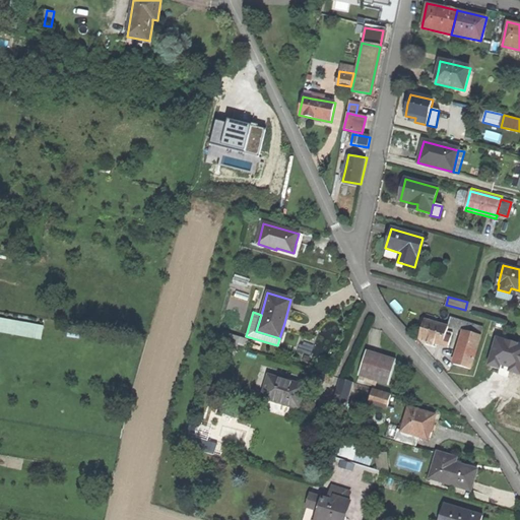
[(425,319),(437,322),(439,317),(427,314),(425,319)]
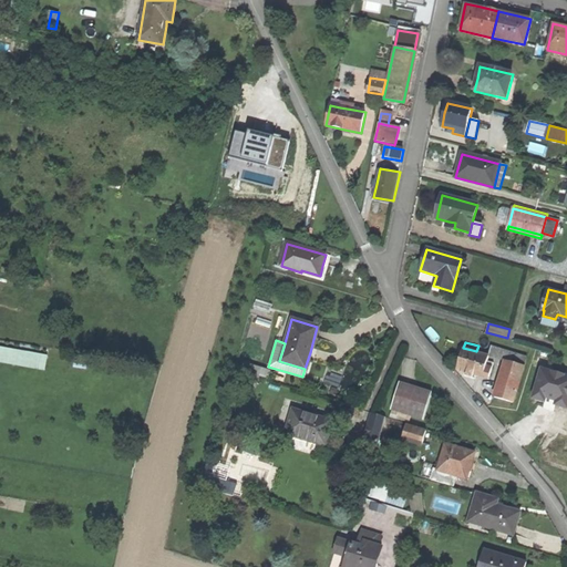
[(506,360),(522,364),(525,356),(491,346),(487,354),(490,356),(506,360)]
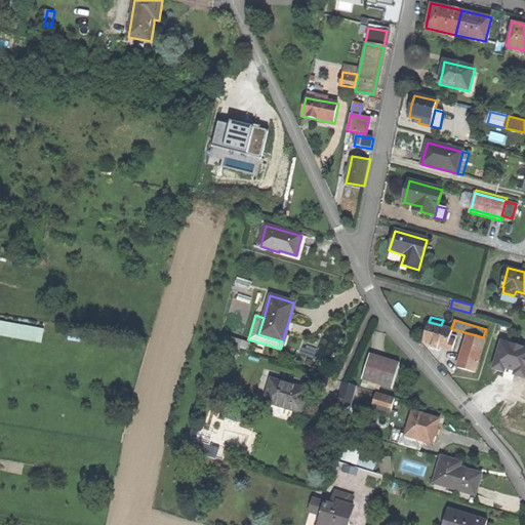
[(0,328),(0,334),(43,342),(45,330),(1,322),(0,328)]
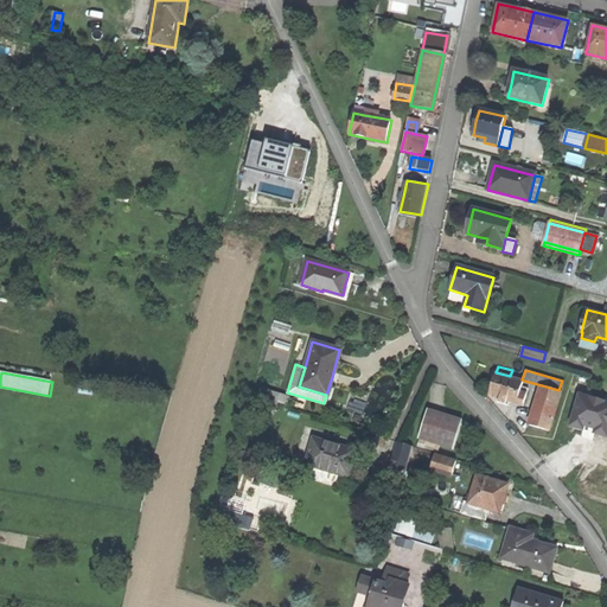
[(510,376),(496,372),(490,394),(499,397),(498,401),(502,402),(508,404),(509,400),(524,404),(529,388),(522,385),(524,381),(522,379),(510,376)]
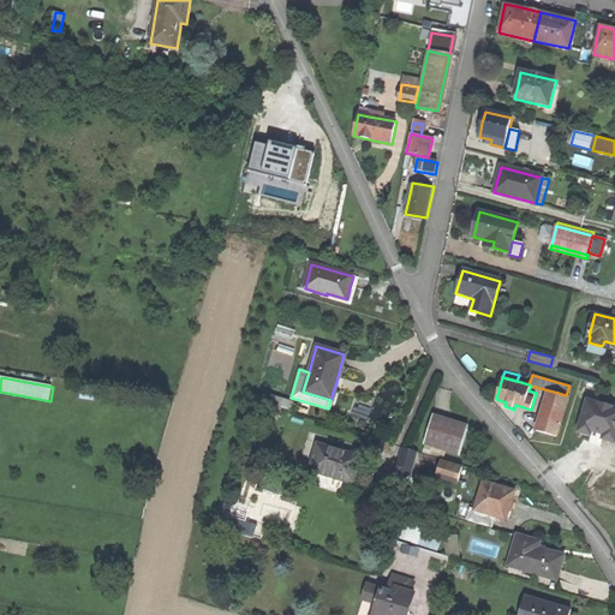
[(555,434),(566,395),(549,390),(537,429),(555,434)]
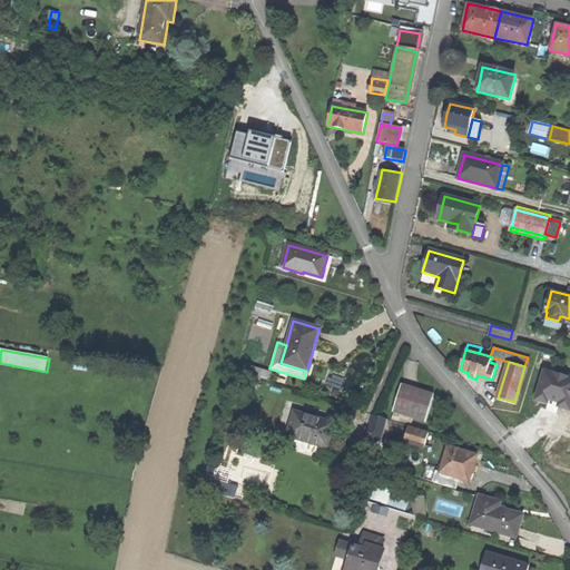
[(247,367),(244,375),(261,380),(263,372),(247,367)]
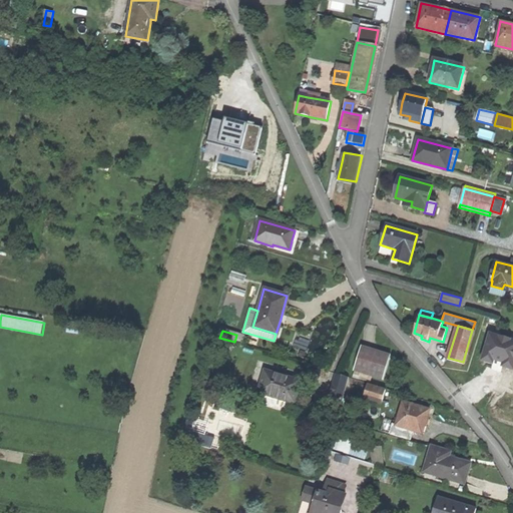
[(355,370),(384,379),(391,356),(362,347),(355,370)]
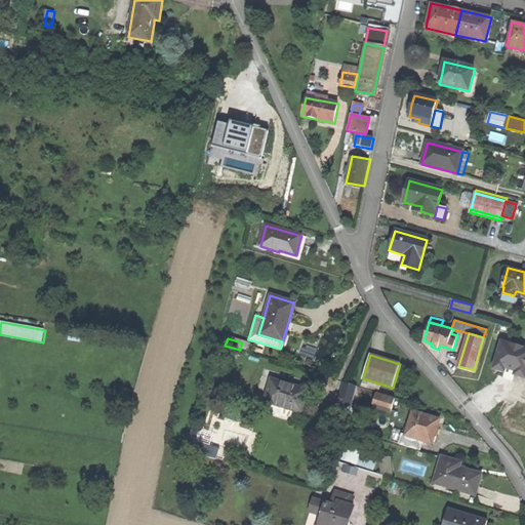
[(265,402),(301,413),(308,391),(291,387),(271,379),(265,402)]
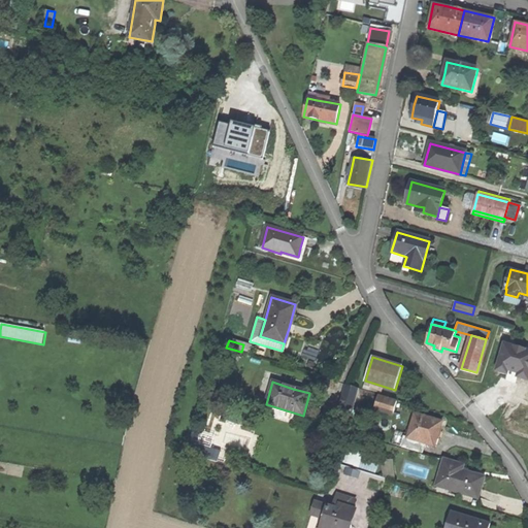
[(357,396),(359,389),(345,385),(343,392),(357,396)]
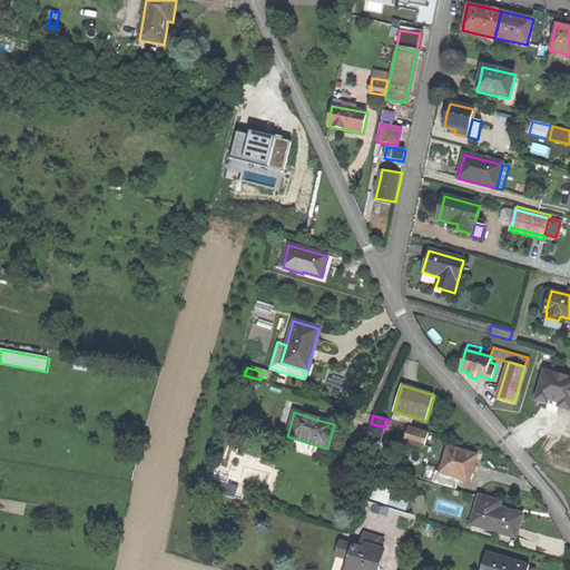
[(381,443),(385,428),(371,423),(366,439),(381,443)]
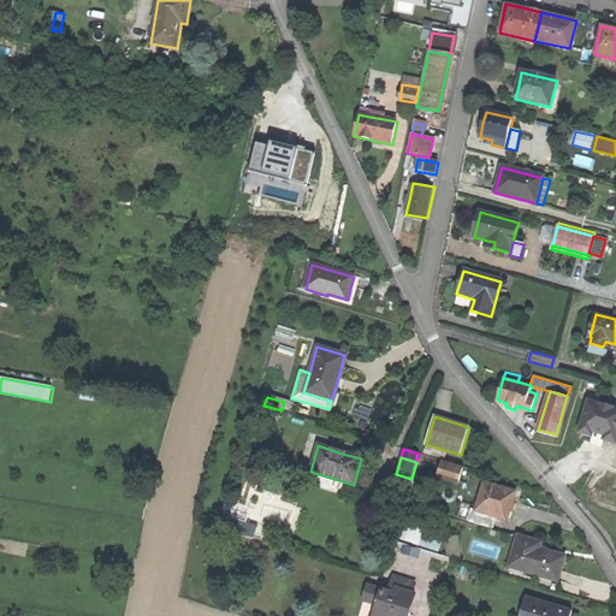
[(460,481),(462,469),(442,462),(438,475),(460,481)]
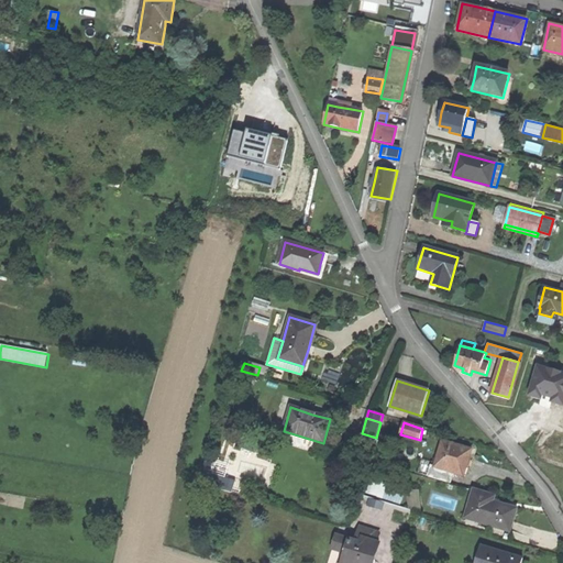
[(373,449),(376,438),(362,433),(359,444),(373,449)]
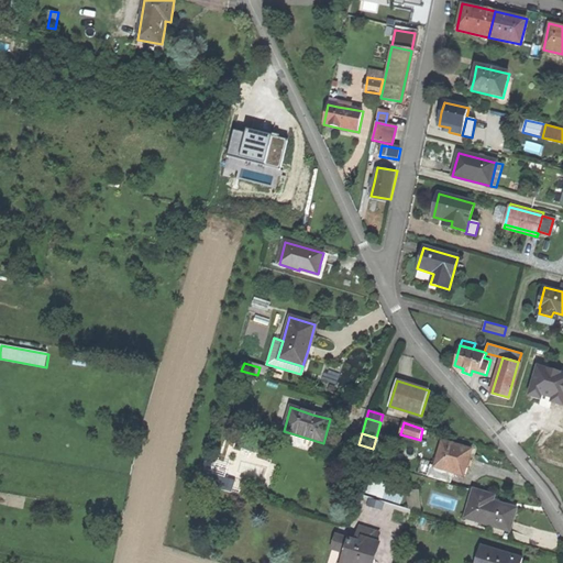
[(442,442),(437,463),(435,468),(453,473),(464,476),(467,464),(472,450),(442,442)]
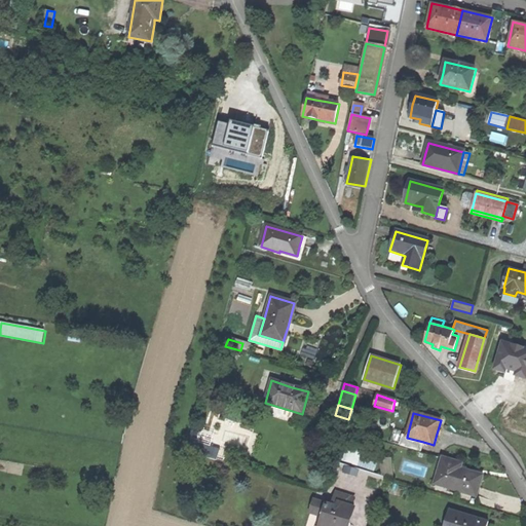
[(420,451),(423,442),(407,438),(408,433),(393,429),(390,442),(420,451)]
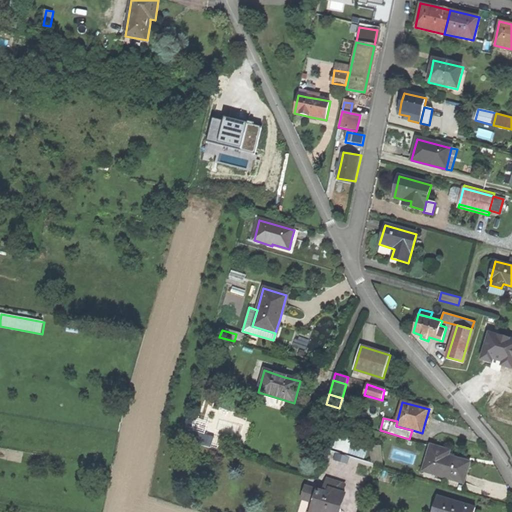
[(333,449),(364,459),(368,445),(338,435),(333,449)]
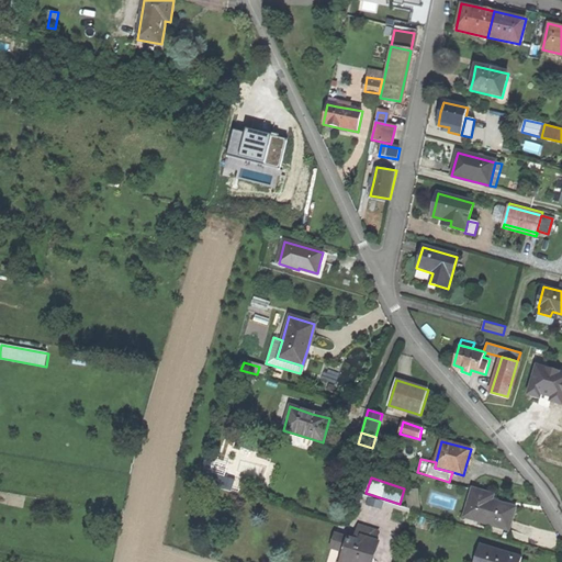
[(464,517),(508,530),(512,518),(515,508),(492,501),(493,495),(473,489),(464,517)]
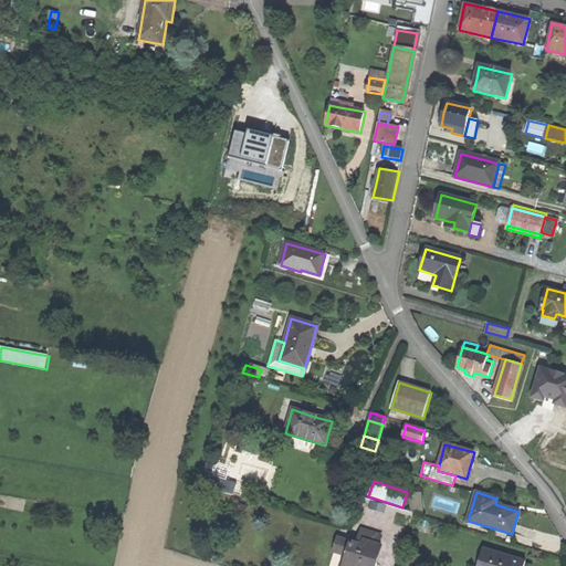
[(421,493),(409,494),(410,512),(425,515),(421,493)]
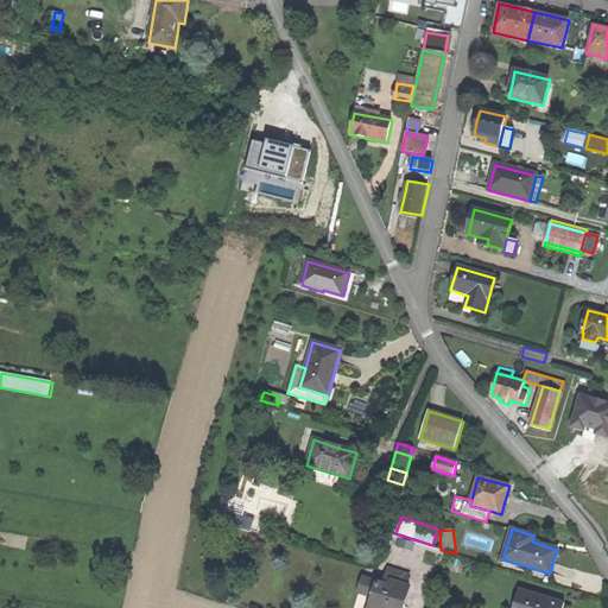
[(387,569),(384,578),(406,586),(409,576),(387,569)]
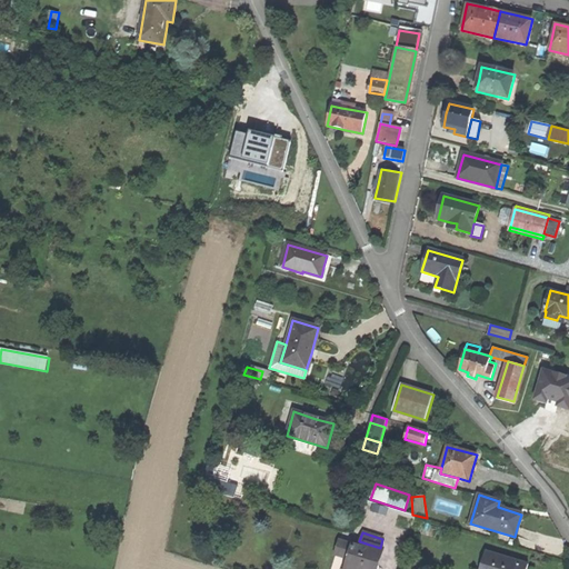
[(340,568),(375,568),(376,568),(377,568),(383,549),(380,548),(359,541),(358,548),(339,541),(335,555),(346,559),(343,567),(341,566),(340,568)]
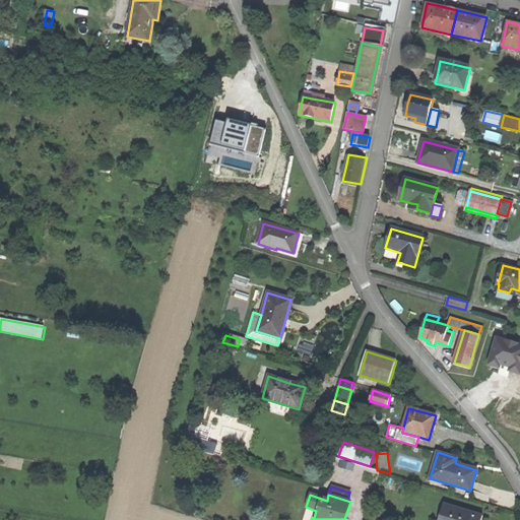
[(481,519),(482,516),(444,505),(439,519),(481,519)]
